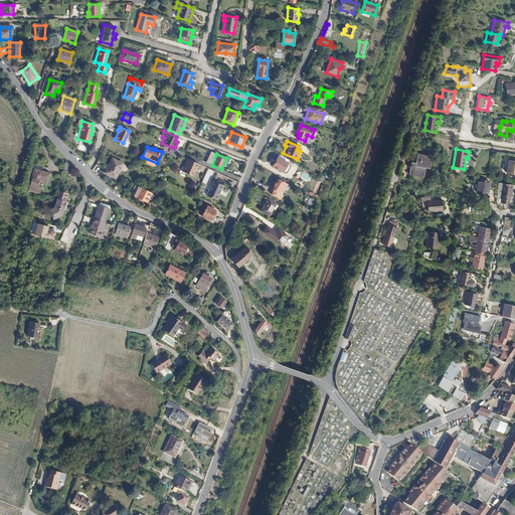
[(279,154),(273,167),(283,172),(287,174),(291,167),(290,165),(288,163),(290,160),(279,154)]
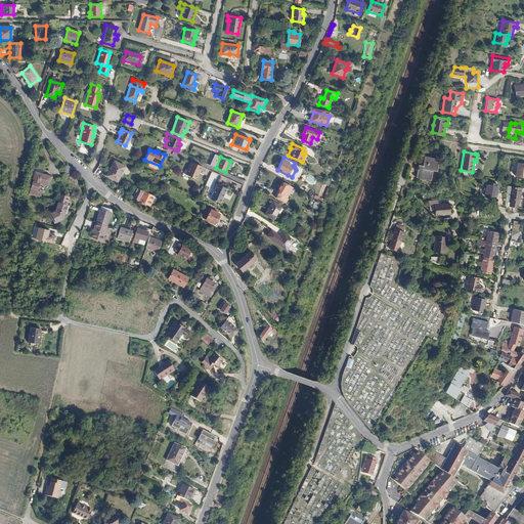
[(427,157),(426,164),(422,163),(420,177),(433,178),(435,167),(439,167),(440,159),(427,157)]
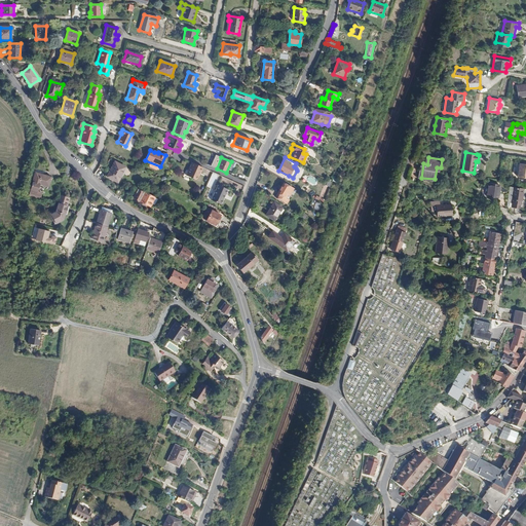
[(114,162),(107,177),(117,183),(121,176),(120,175),(124,167),(114,162)]
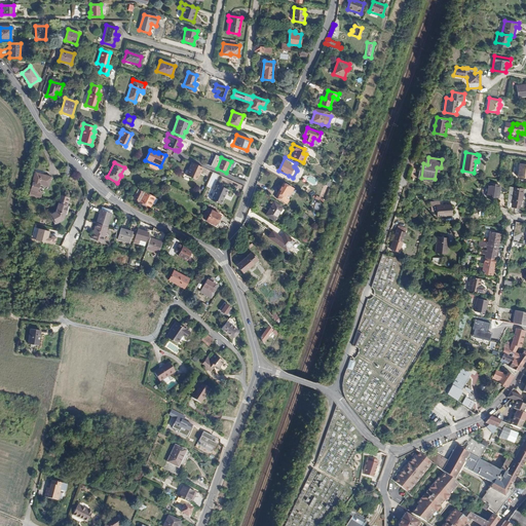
[(191,162),(185,176),(195,180),(197,176),(198,173),(199,173),(202,167),(191,162)]
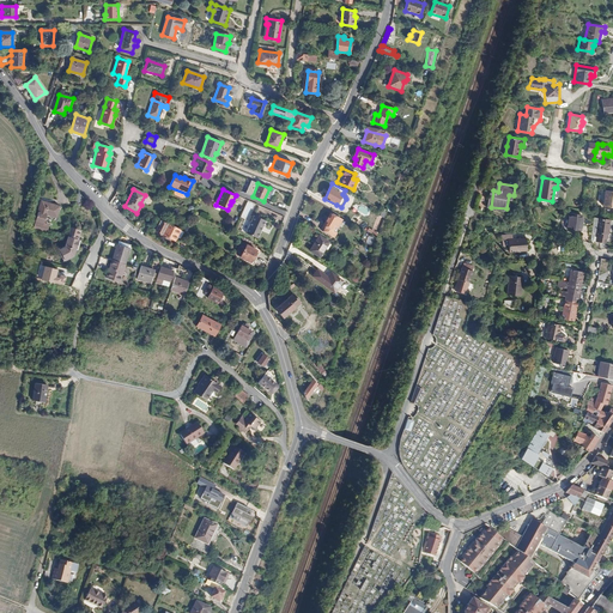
[(43,198),(35,226),(49,230),(52,223),(46,220),(49,212),(59,216),(62,204),(43,198)]
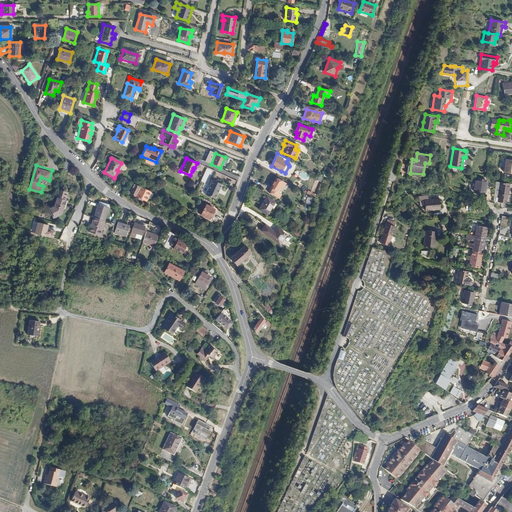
[(269,174),(262,187),(272,193),(279,180),(269,174)]
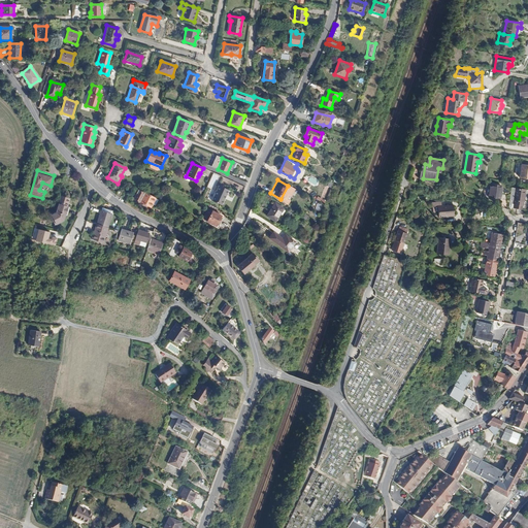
[(217,185),(209,200),(220,204),(227,189),(217,185)]
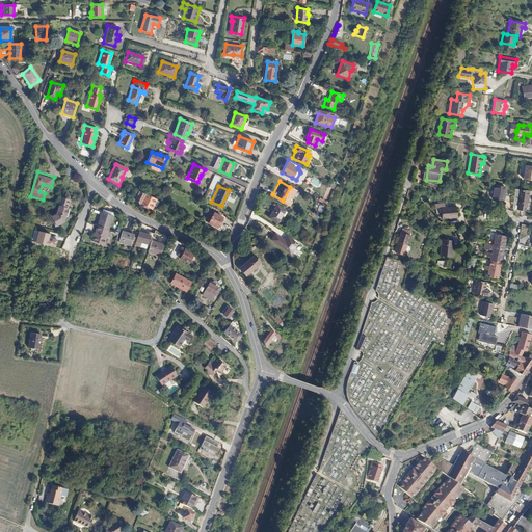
[(491,197),(502,200),(504,187),(494,186),(491,197)]
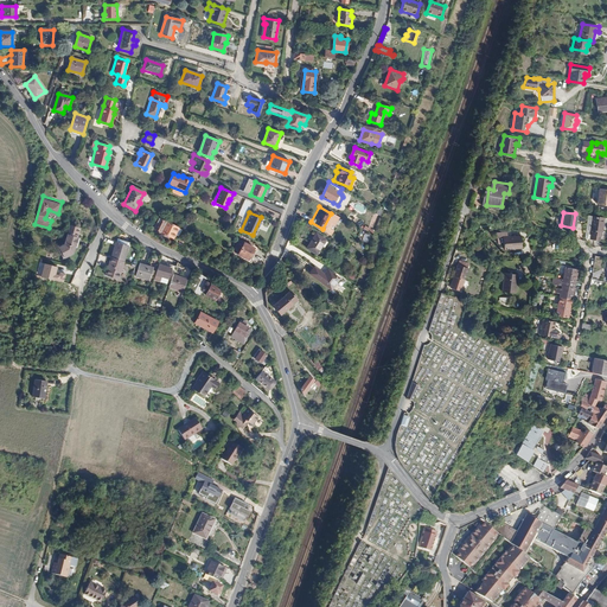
[(606,218),(593,216),(589,238),(605,241),(606,227),(606,218)]
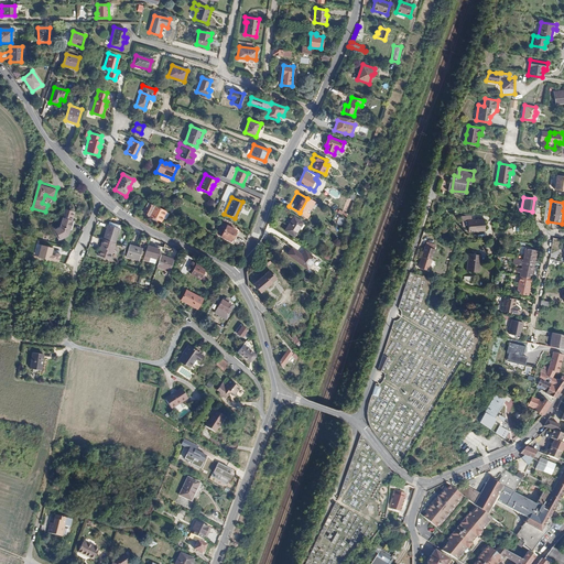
[(145,214),(162,221),(166,213),(154,206),(152,210),(147,207),(144,212),(145,214)]
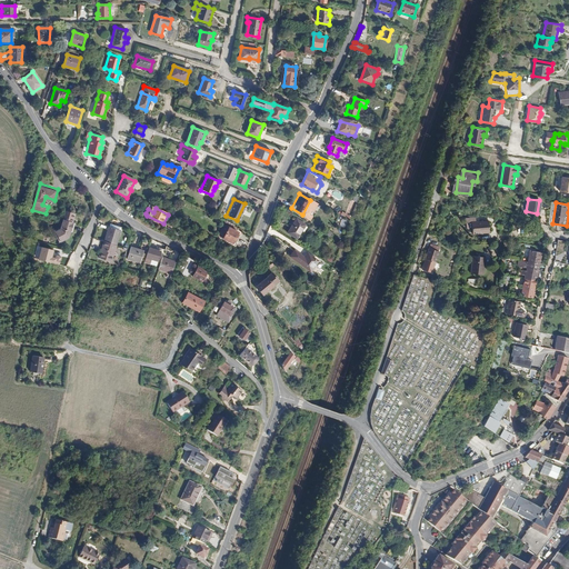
[(55,232),(60,240),(66,238),(67,238),(69,235),(70,231),(71,231),(73,223),(73,222),(70,222),(72,213),(69,212),(67,212),(66,211),(63,219),(65,220),(61,229),(55,232)]
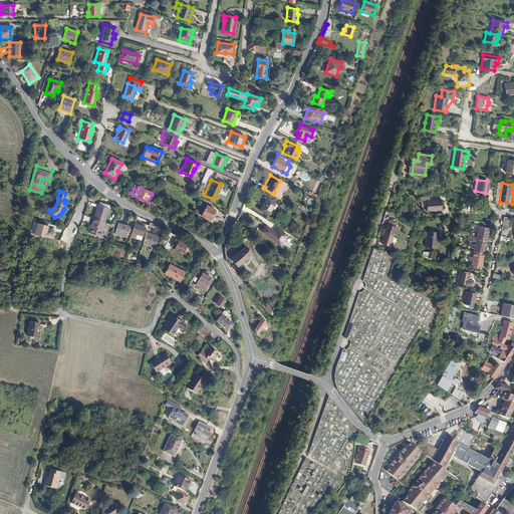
[(430,201),(431,211),(446,210),(445,200),(434,200),(434,196),(425,197),(426,201),(430,201)]
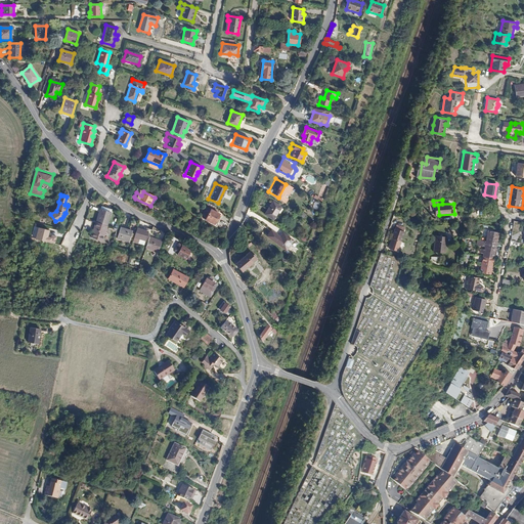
[(273,202),(265,215),(273,220),(281,207),(273,202)]
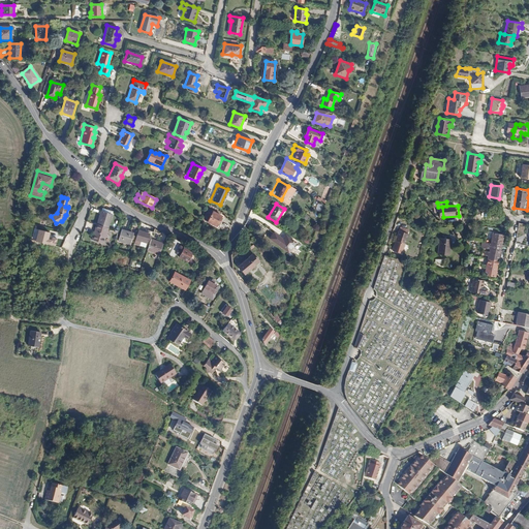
[(110,227),(115,211),(110,209),(109,213),(103,211),(98,224),(110,227)]
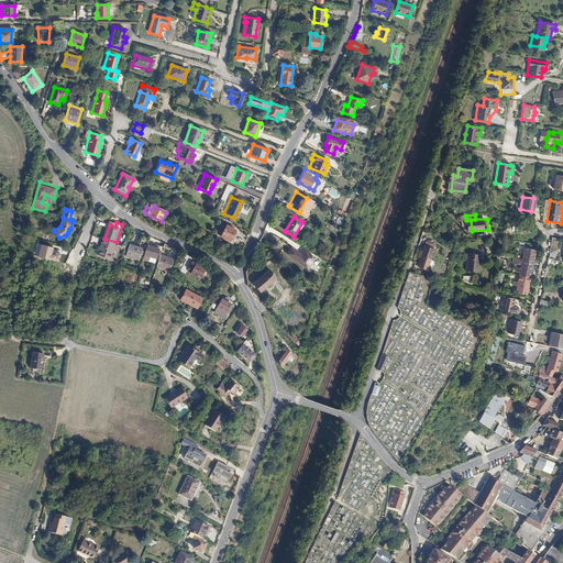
[(221,222),(218,228),(232,235),(235,230),(221,222)]
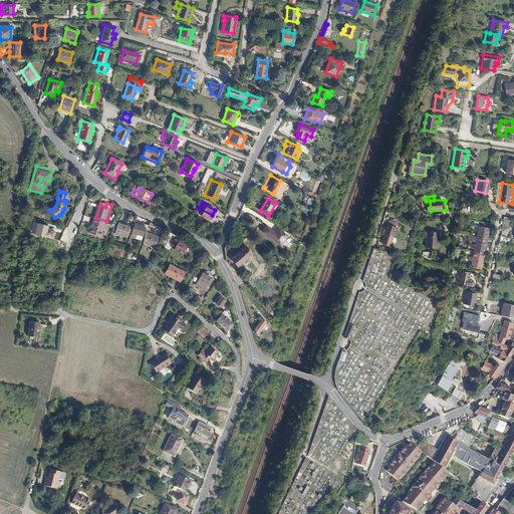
[(210,220),(212,215),(199,208),(197,213),(210,220)]
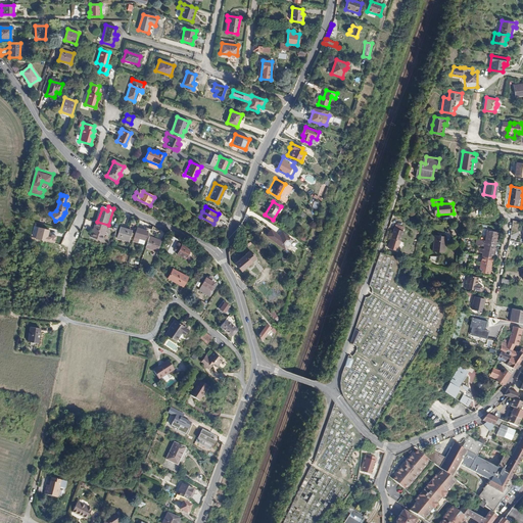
[(97,222),(91,236),(102,240),(108,225),(97,222)]
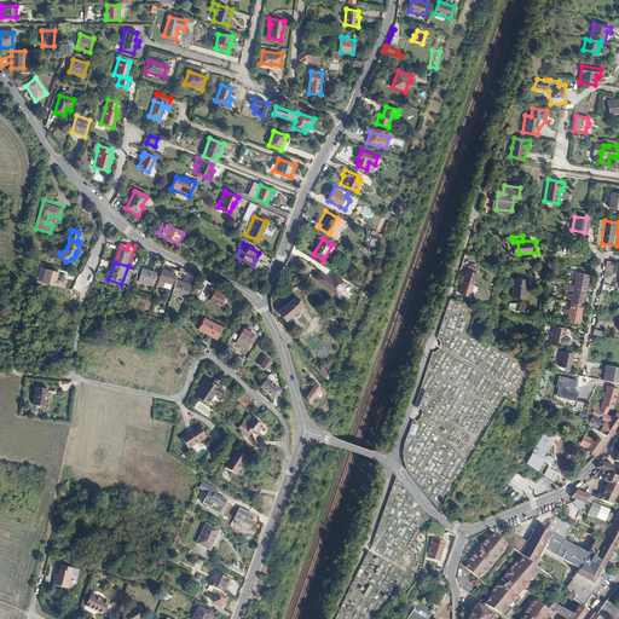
[(468,264),(460,291),(466,293),(468,288),(473,290),(475,282),(473,282),(478,267),(468,264)]
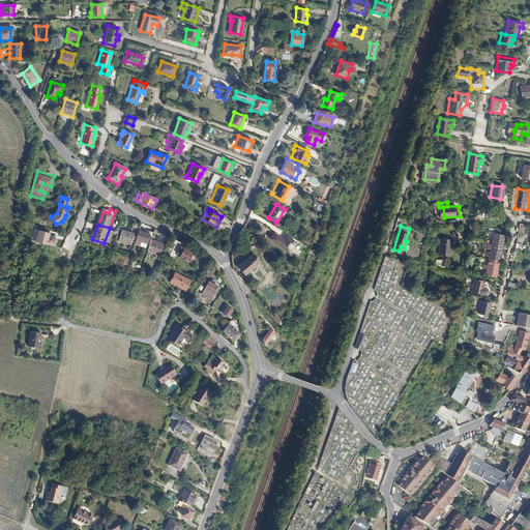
[(122,230),(119,240),(131,243),(135,234),(122,230)]
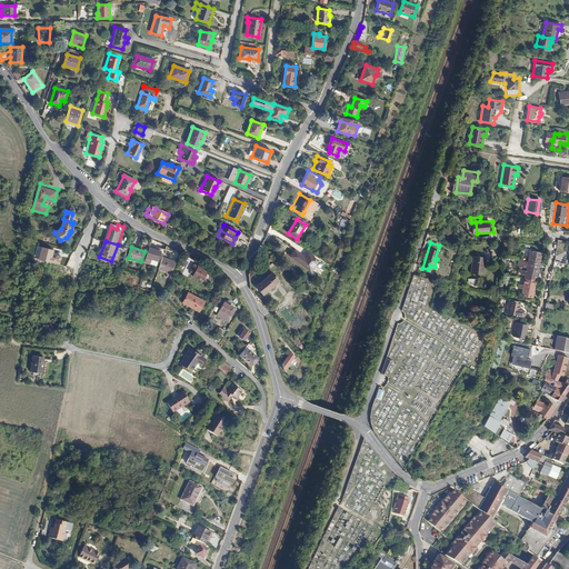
[(149,247),(147,257),(158,260),(161,251),(149,247)]
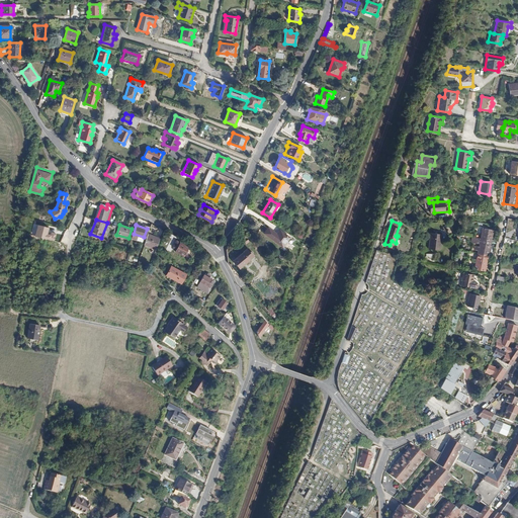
[(484,227),(481,239),(491,241),(493,231),(488,230),(489,229),(486,228),(484,227)]
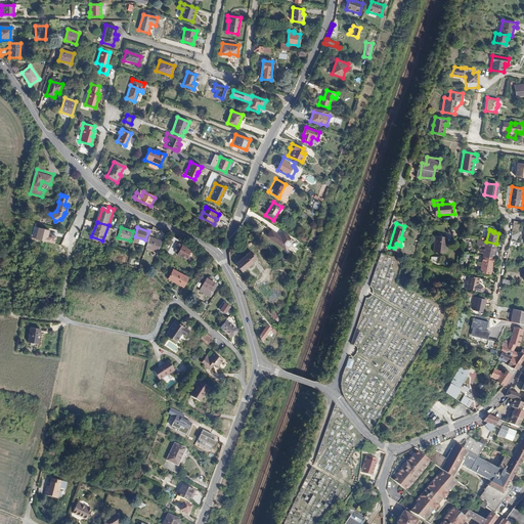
[(268,237),(287,250),(293,239),(282,233),(280,237),(272,231),(268,237)]
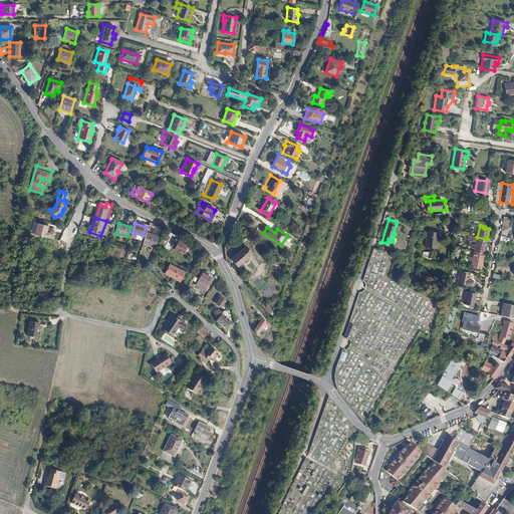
[(148,232),(145,241),(144,242),(156,246),(159,236),(148,232)]
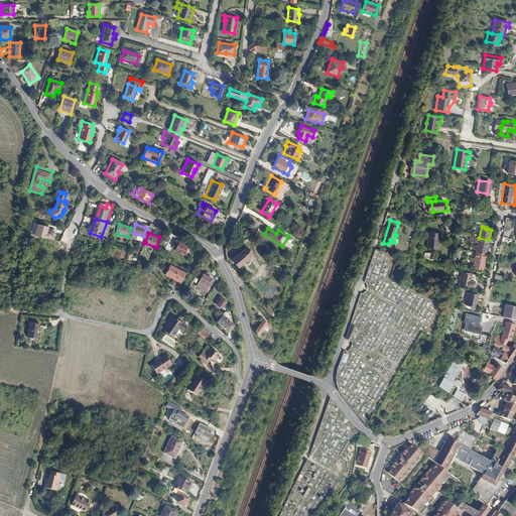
[(176,239),(173,246),(176,247),(175,250),(183,254),(188,246),(176,239)]
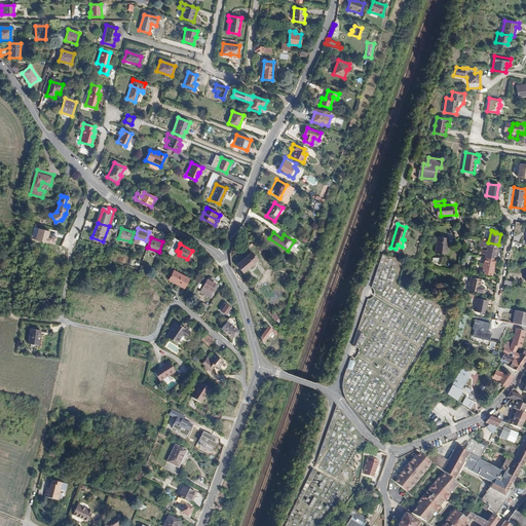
[(47,247),(45,257),(55,259),(58,249),(47,247)]
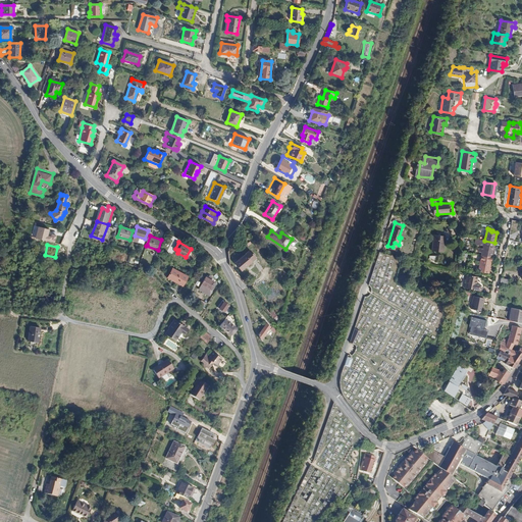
[(479,249),(479,251),(482,252),(481,256),(491,258),(493,249),(483,247),(483,250),(479,249)]
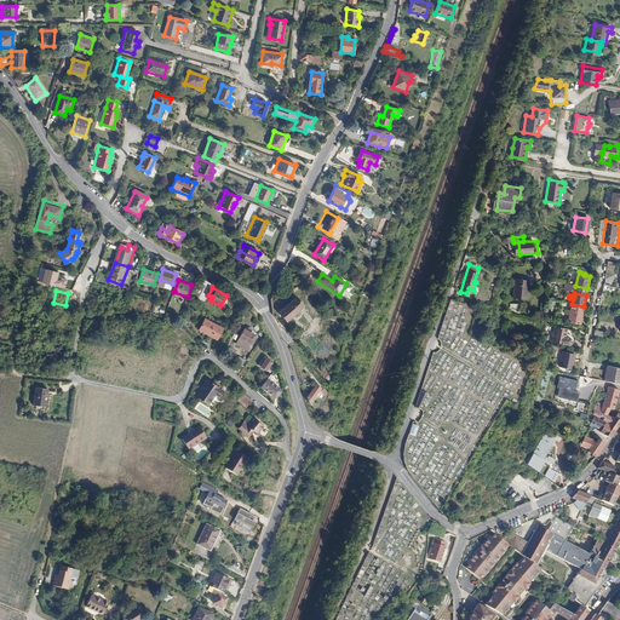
[(279,311),(286,320),(298,310),(300,313),(305,308),(297,297),(279,311)]
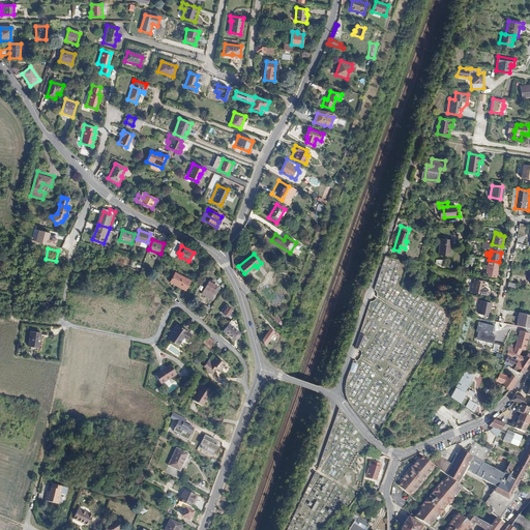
[(488,268),(487,275),(496,277),(498,268),(488,265),(488,268)]
